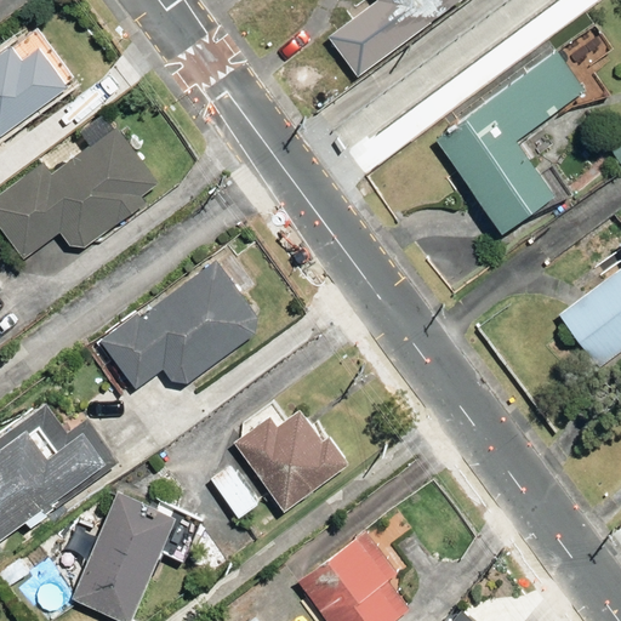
[(370,0),(371,1),(326,34),(355,74),(456,0),(370,0)]
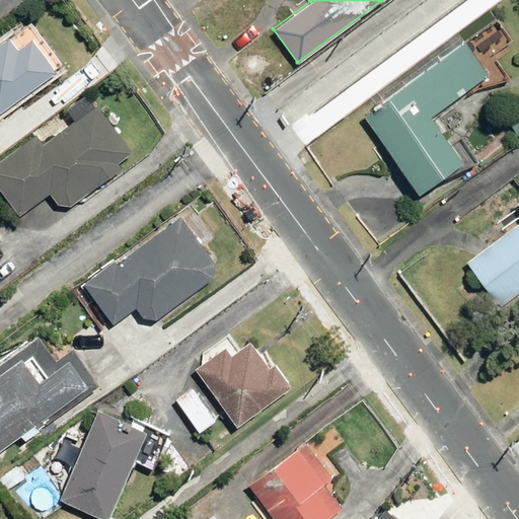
[(493,15),(462,39),(361,119),(420,194),(467,156),(452,137),(445,142),(425,117),(475,77),(485,88),(506,72),(497,61),(516,46),(493,15)]
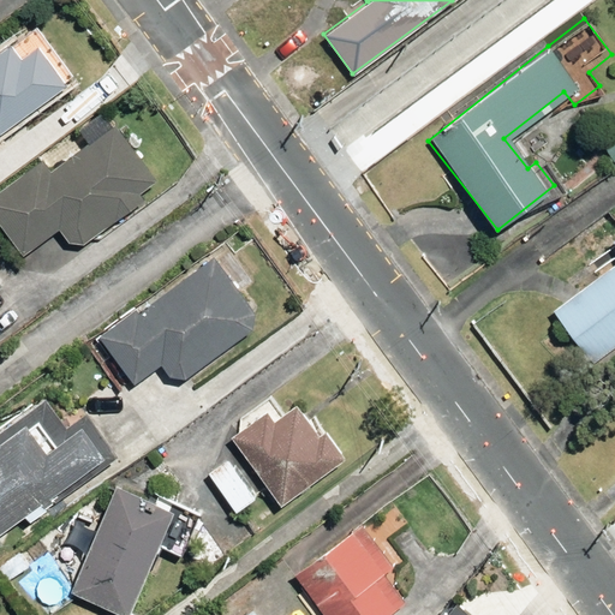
[(0,131),(63,81),(35,45),(19,57),(5,39),(0,42),(0,131)]
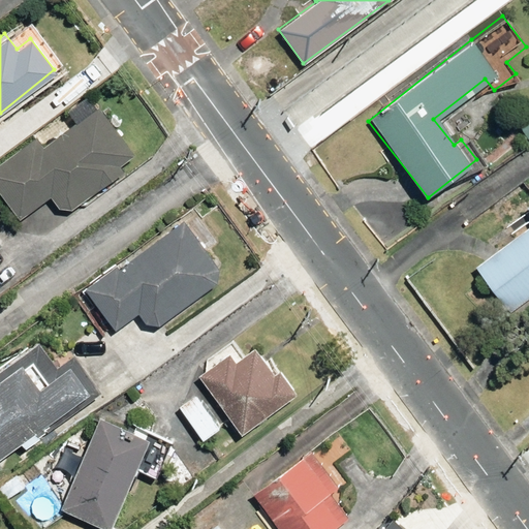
[(32,137),(0,162),(0,198),(18,222),(50,197),(65,218),(123,174),(118,166),(134,153),(88,94),(65,112),(73,122),(40,149),(32,137)]
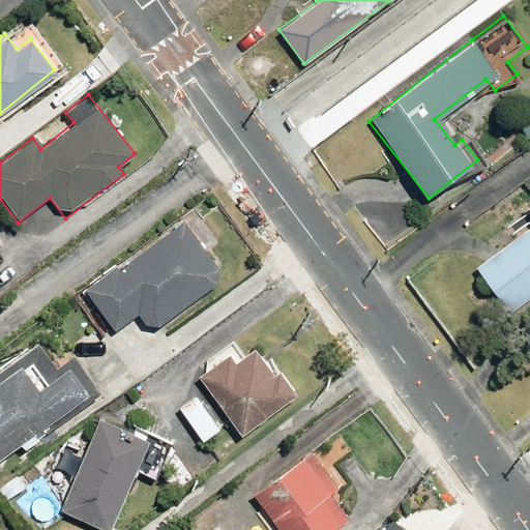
[(529,227),(475,270),(508,314),(529,296),(529,208),(526,211),(529,215),(529,227)]
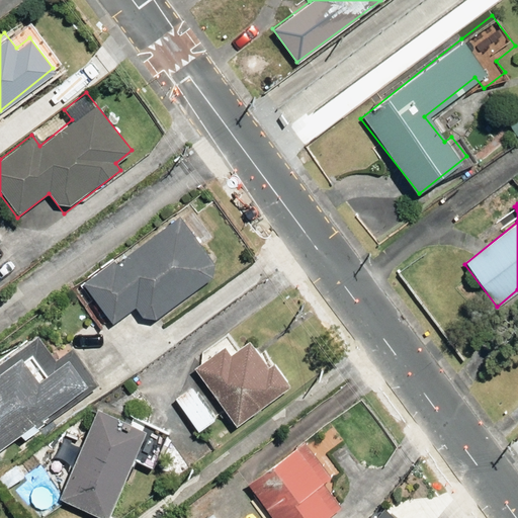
[(178,217),(81,284),(109,326),(140,304),(149,318),(217,270),(178,217)]
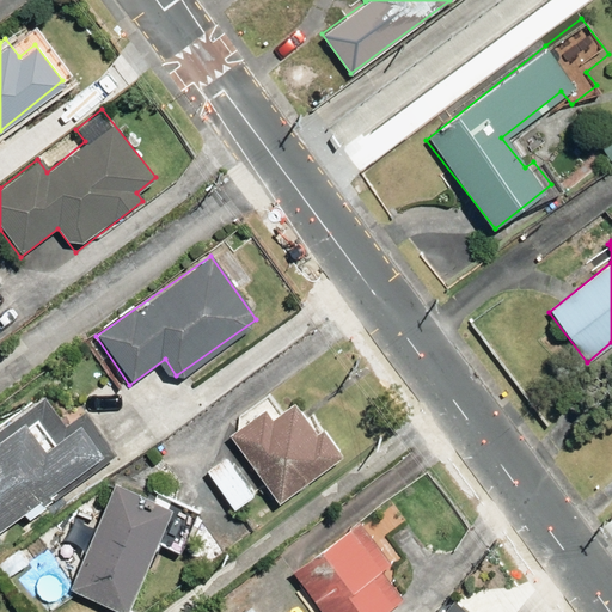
[(279,506),(343,452),(322,427),(316,433),(293,405),(275,420),(263,407),(226,438),(236,448),(204,473),(236,510),(263,488),(279,506)]
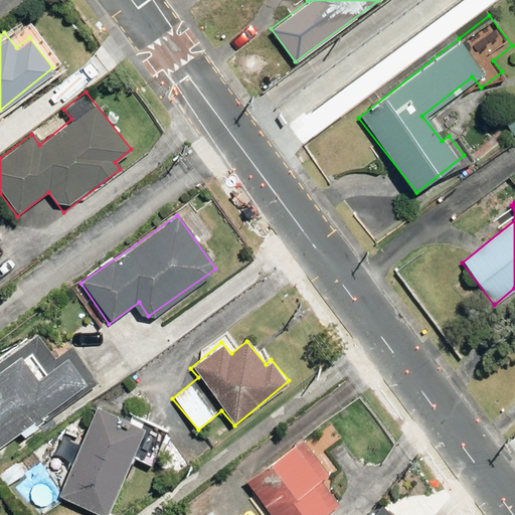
[(0,447),(86,383),(66,357),(45,373),(26,348),(0,367),(0,447)]
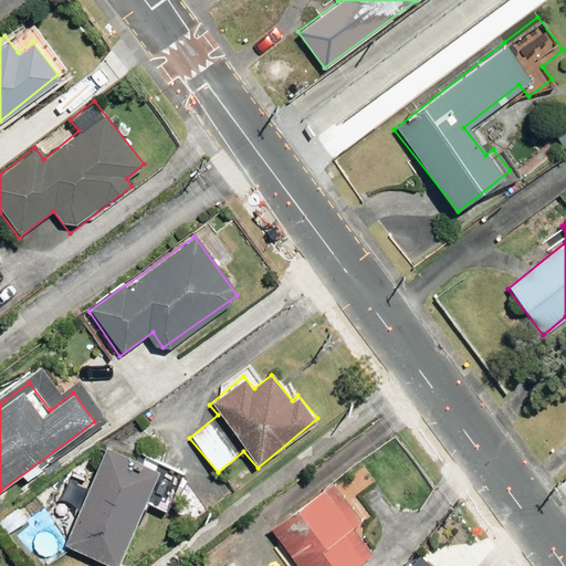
[(140,461),(103,447),(64,544),(119,565),(145,504),(164,512),(180,470),(143,456),(140,461)]
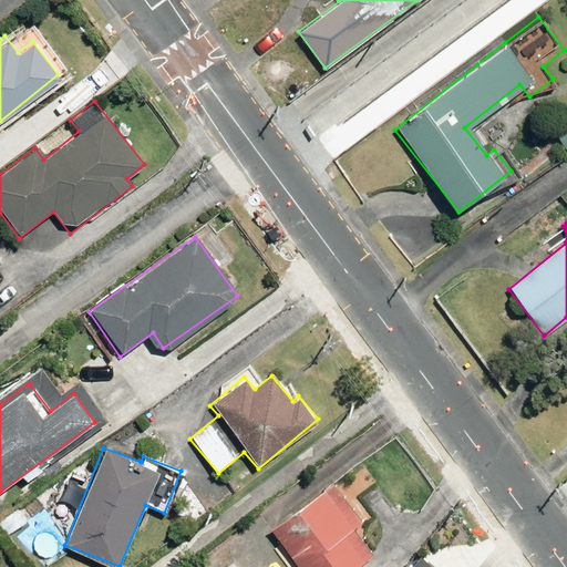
[(342,475),(269,528),(298,566),(361,566),(374,558),(361,540),(380,526),(342,475)]
